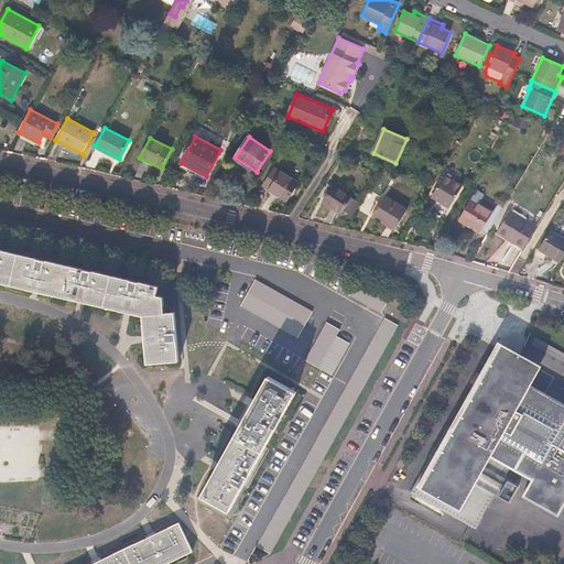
[(286,202),(299,183),(274,167),(262,186),(286,202)]
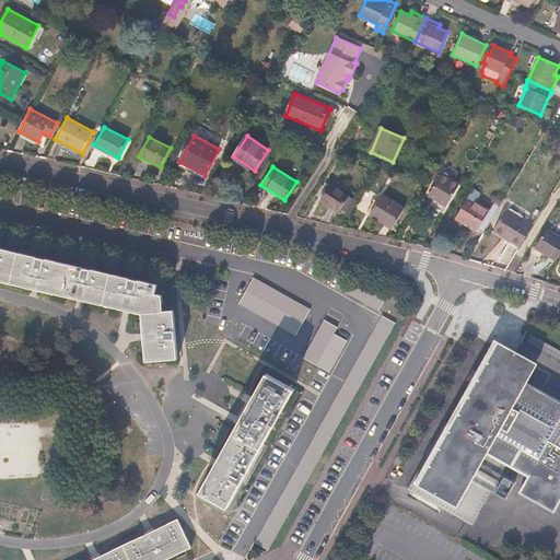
[(446,207),(459,186),(441,174),(428,195),(446,207)]
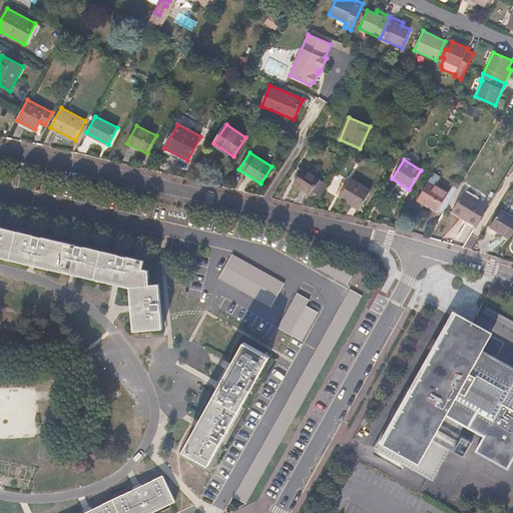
[(328,184),(320,180),(321,179),(303,168),(294,183),(311,194),(313,191),(320,195),(328,184)]
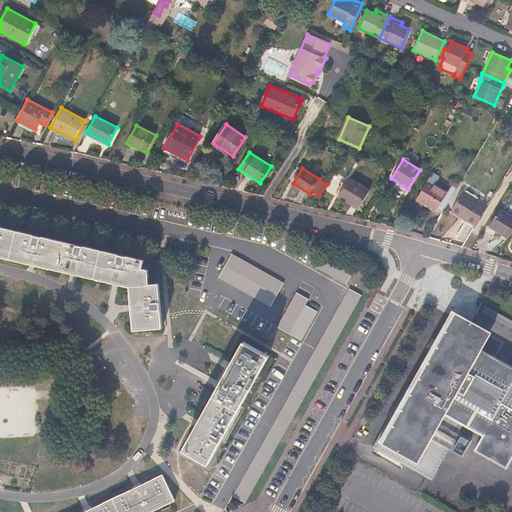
[(442,213),(457,189),(451,185),(448,192),(435,184),(440,177),(433,173),(416,200),(436,212),(437,210),(442,213)]
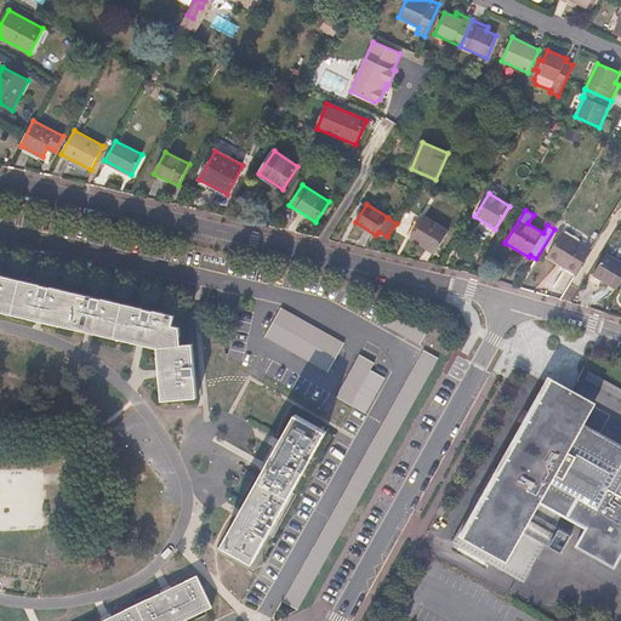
[(554,227),(558,220),(551,215),(546,223),(554,227)]
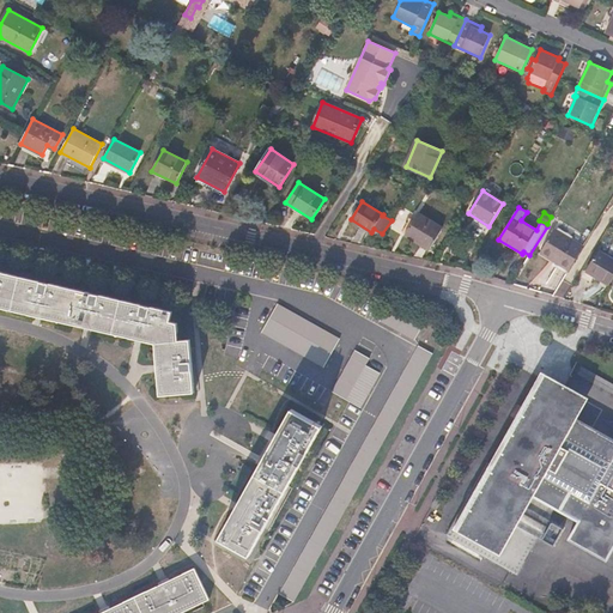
[(430,250),(443,229),(418,213),(405,235),(430,250)]
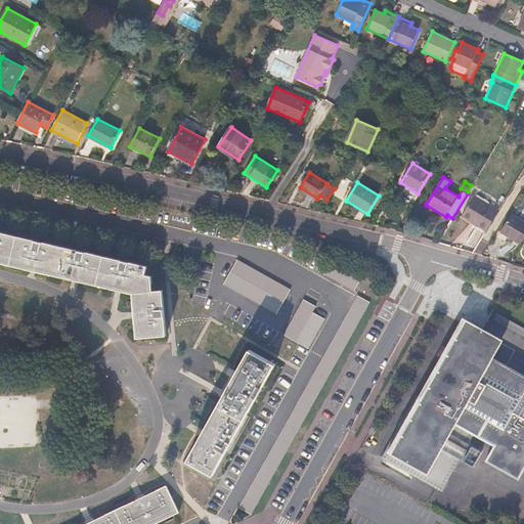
[(486,231),(499,211),(474,195),(463,214),(478,223),(477,225),(486,231)]
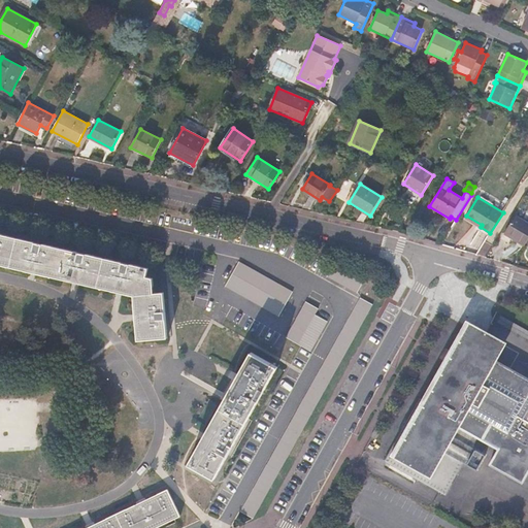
[(524,246),(527,239),(527,222),(516,215),(504,234),(524,246)]
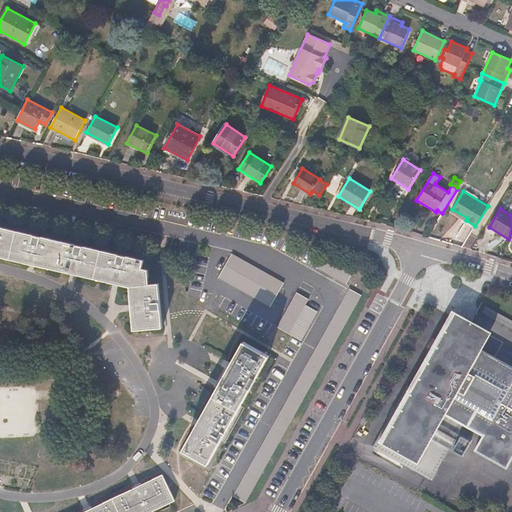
[(0,226),(0,255),(33,263),(76,273),(116,282),(130,285),(132,308),(133,329),(162,326),(158,283),(149,284),(148,271),(142,269),(144,259),(0,226)]
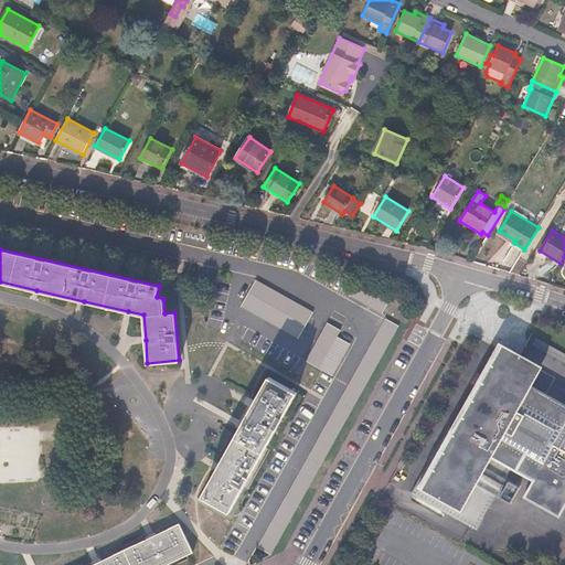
[(242,305),(248,308),(298,337),(312,311),(263,283),(255,279),(242,305)]
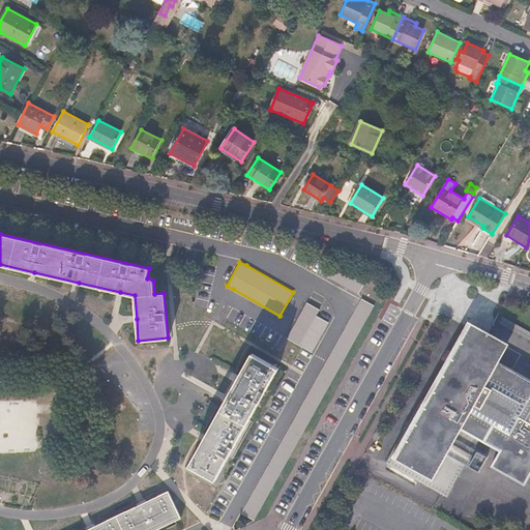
[(374,304),(362,298),(241,512),(253,519),(374,304)]
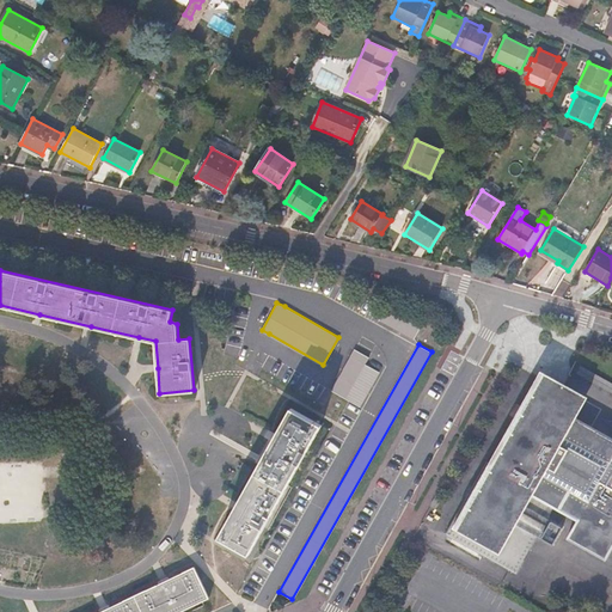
[(368,356),(354,349),(331,390),(347,398),(359,405),(378,371),(365,363),(368,356)]
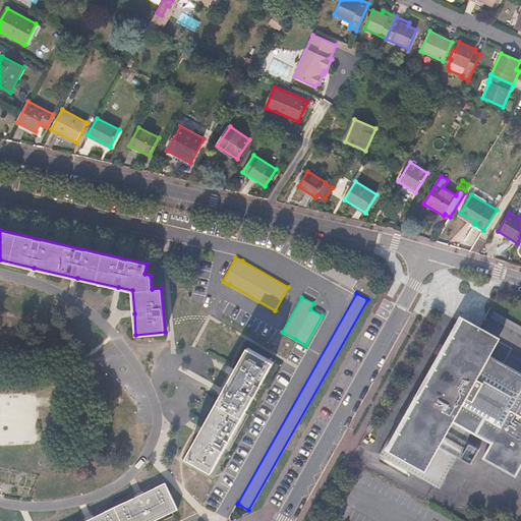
[(520,333),(520,325),(491,308),(487,315),(520,333)]
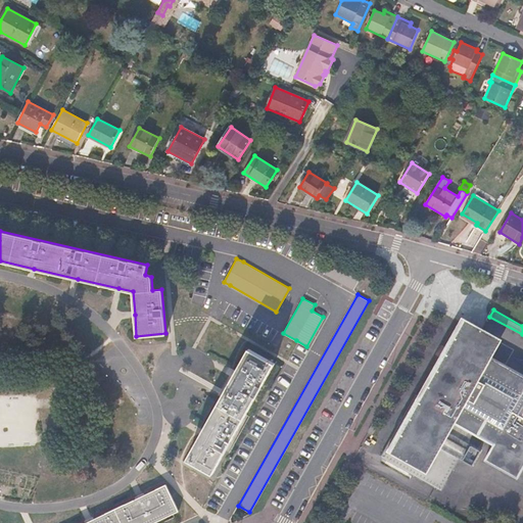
[(419,394),(423,396),(458,336),(494,357),(504,338),(464,316),(419,394)]
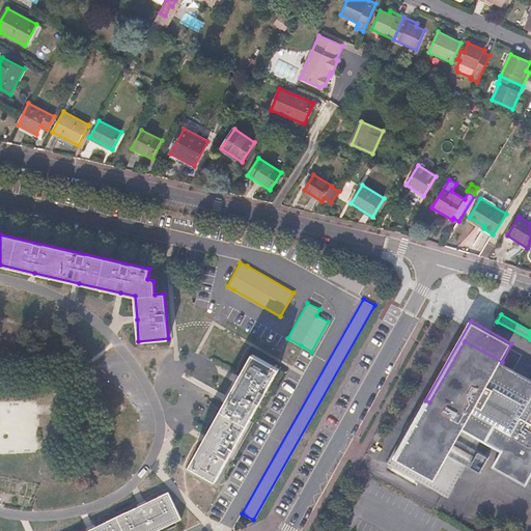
[(530,378),(465,341),(429,402),(425,400),(423,399),(387,463),(396,468),(398,466),(409,472),(407,474),(449,498),(482,440),(502,450),(530,467),(530,378)]
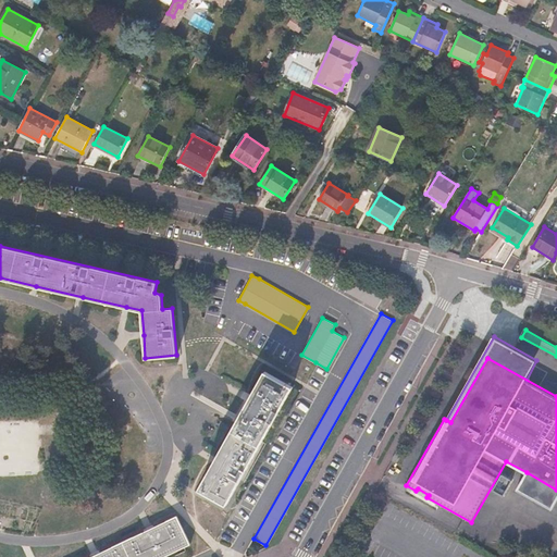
[(293,385),(265,370),(250,398),(238,419),(214,460),(199,489),(226,504),(293,385)]
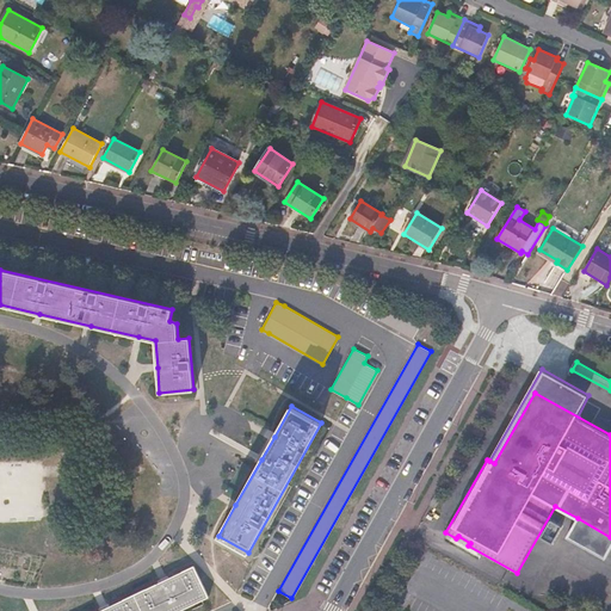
[(568,536),(606,557),(610,549),(610,537),(578,518),(568,536)]
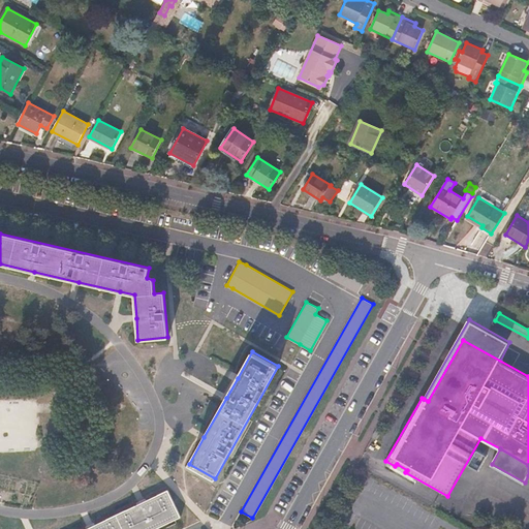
[(479,475),(484,462),(475,459),(471,473),(479,475)]
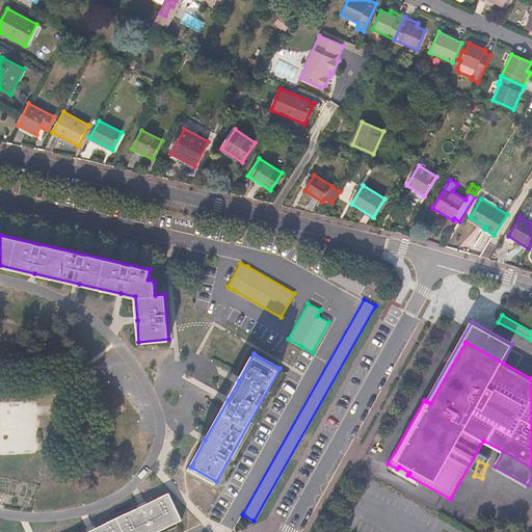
[(153,531),(180,520),(167,493),(91,529),(85,531),(153,531)]
